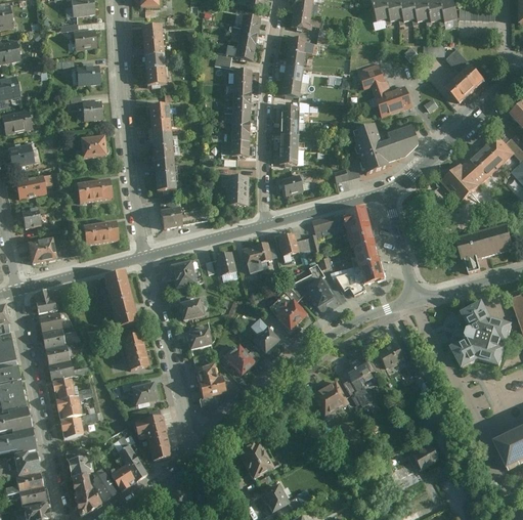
[(72,0),(74,15),(96,13),(94,0),(72,0)]
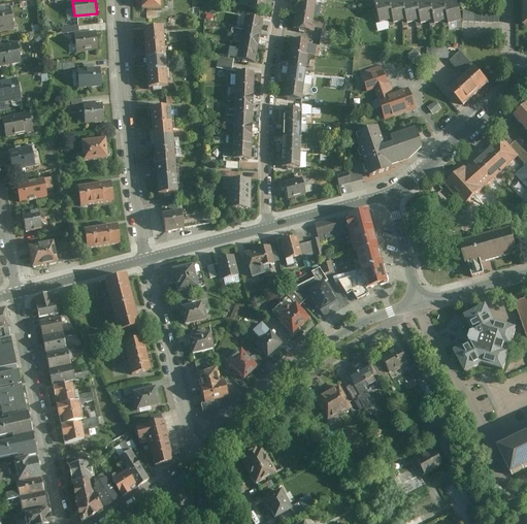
[(297,0),(296,10),(314,12),(317,0),(297,0)]
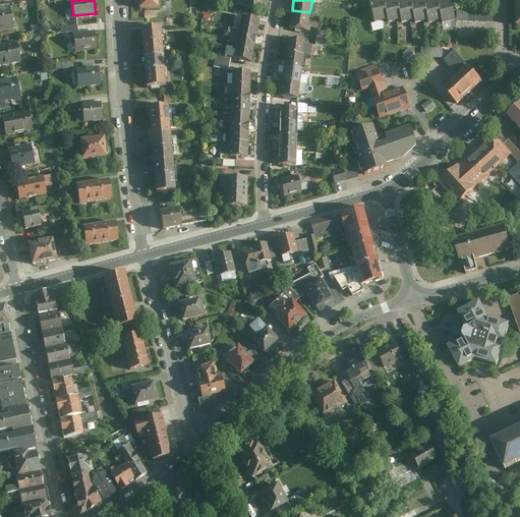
[(367,0),(372,19),(383,16),(385,22),(389,21),(388,19),(384,0),(367,0)]
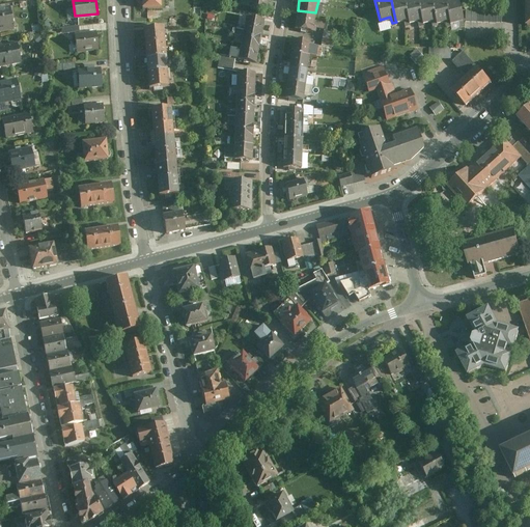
[(391,0),(395,20),(403,18),(406,23),(410,22),(409,19),(403,0),(391,0)]
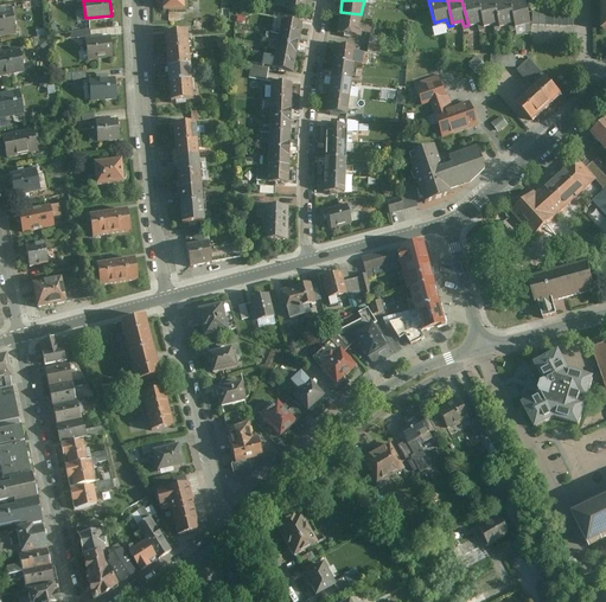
[(461,0),(467,21),(477,19),(479,26),(485,25),(484,23),(478,0),(461,0)]
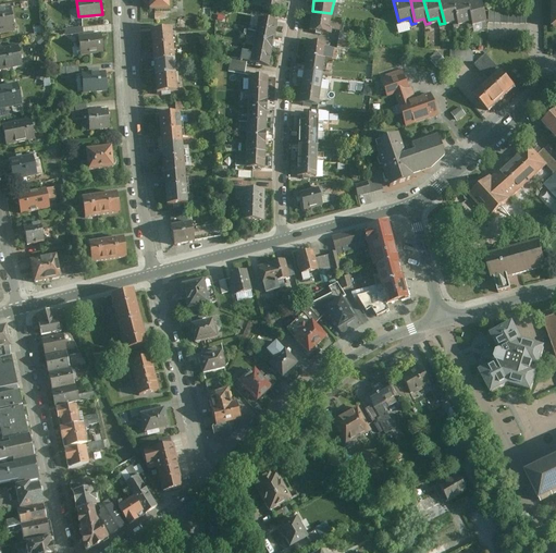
[(439,0),(444,21),(453,19),(454,24),(459,23),(458,21),(453,0),(439,0)]
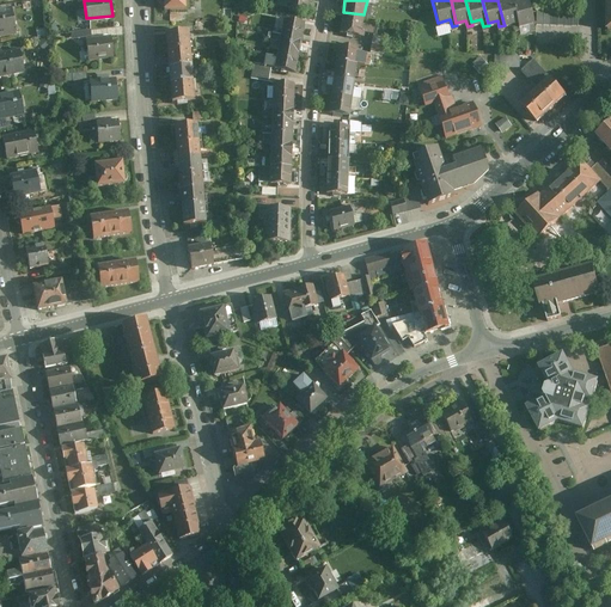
[(498,0),(503,23),(513,20),(515,26),(520,25),(520,23),(513,0),(498,0)]
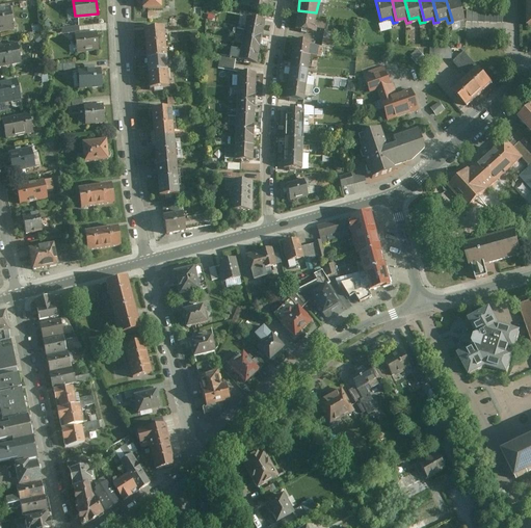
[(446,0),(452,20),(459,18),(461,24),(467,22),(460,0),(446,0)]
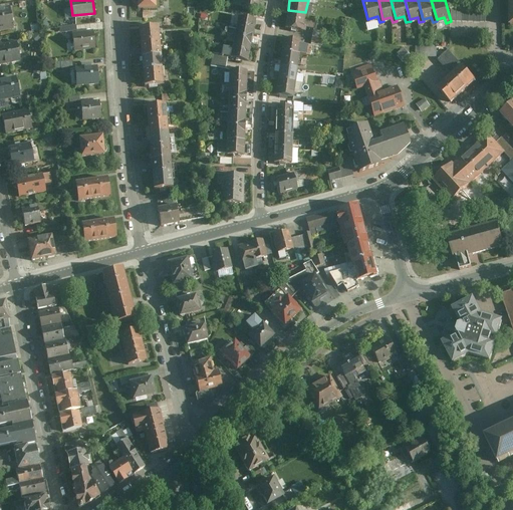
[(12,3),(0,5),(0,27),(15,25),(12,3)]
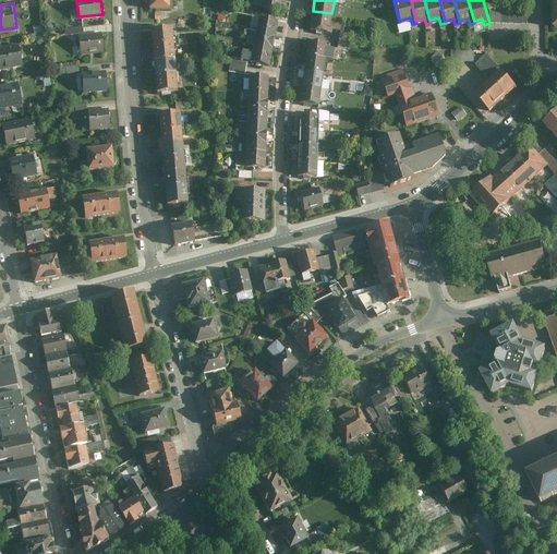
[(529,8),(491,5),(489,17),(528,20),(529,8)]
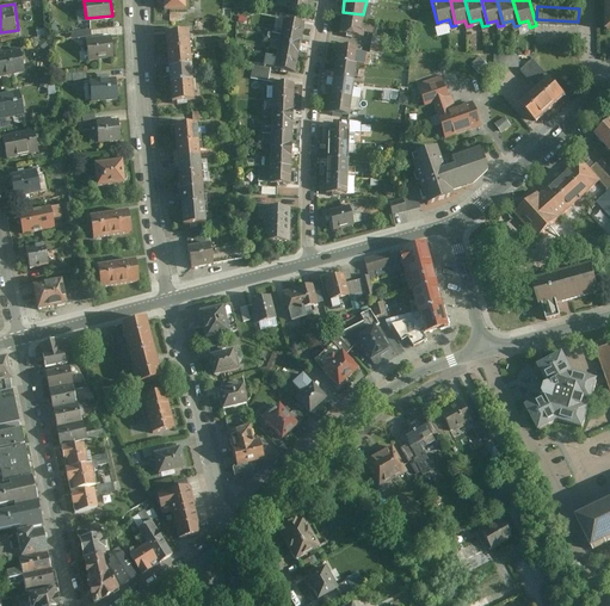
[(361,31),(363,14),(343,12),(340,29),(361,31)]
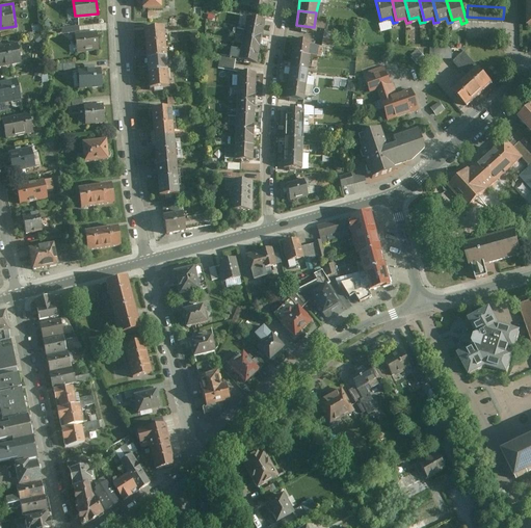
[(264,16),(246,14),(244,27),(262,29),(264,16)]
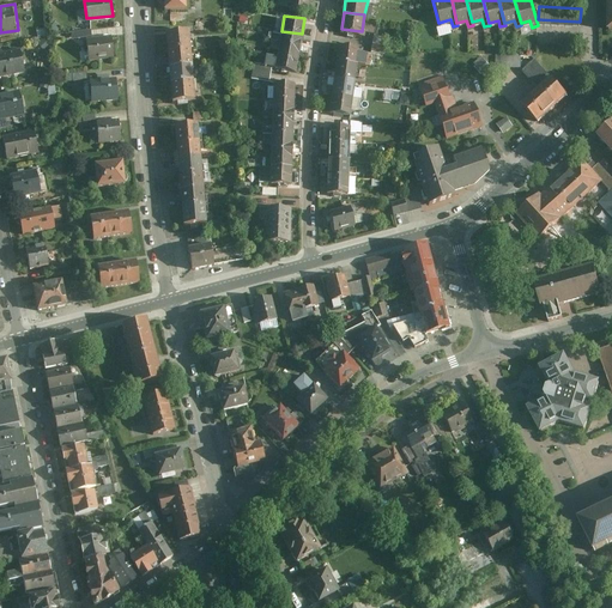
[(167,29),(167,44),(191,43),(189,26),(167,29)]
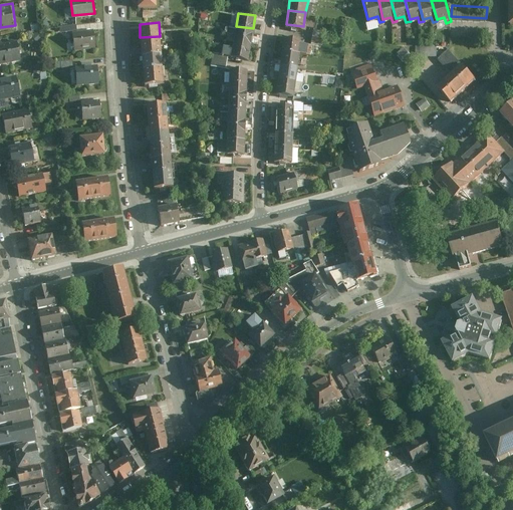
[(94,26),(73,29),(75,48),(97,45),(94,26)]
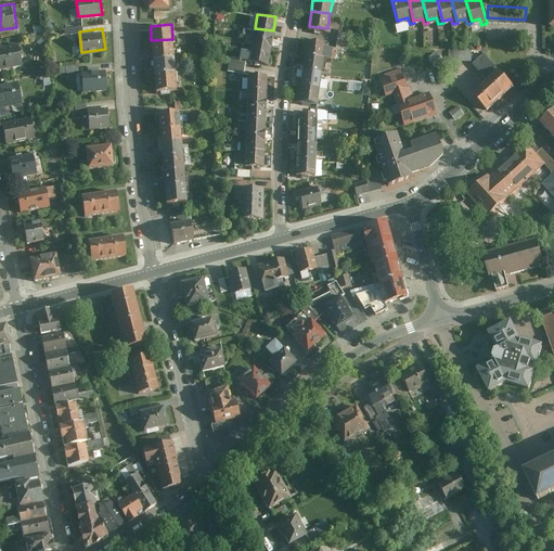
[(252,42),(271,45),(273,30),(255,28),(252,42)]
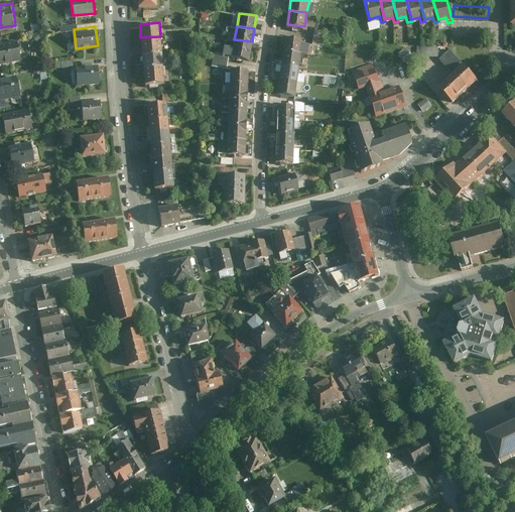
[(285,34),(283,48),(301,50),(311,50),(312,41),(303,40),(304,36),(285,34)]
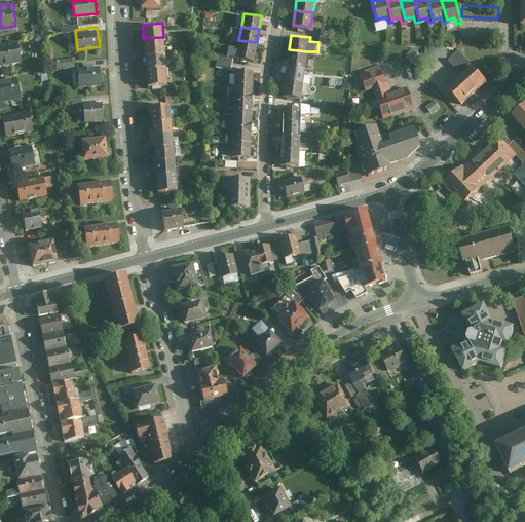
[(163,37),(143,38),(144,52),(165,50),(163,37)]
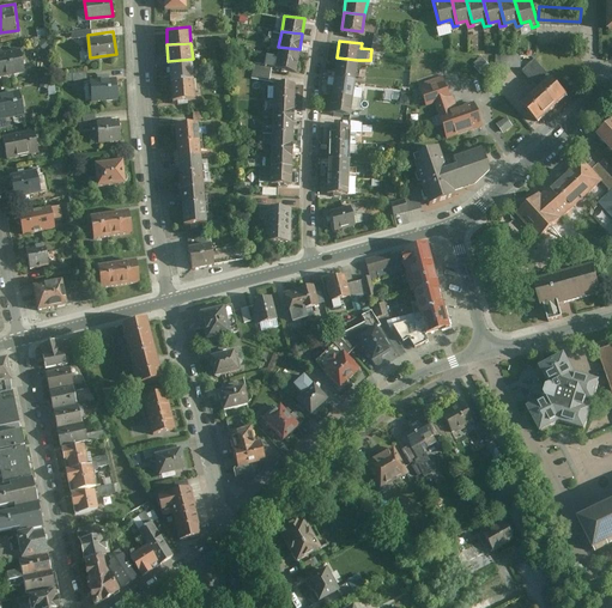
[(22,46),(0,50),(0,72),(26,67),(22,46)]
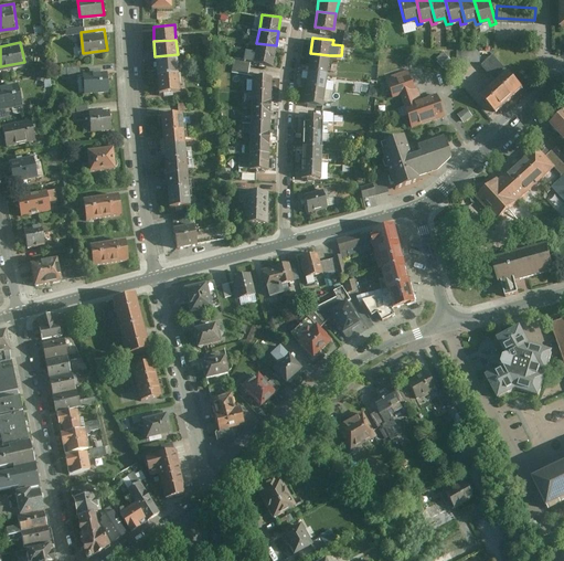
[(273,62),(276,45),(256,43),(255,48),(245,45),(244,55),(249,56),(253,57),(253,59),(273,62)]
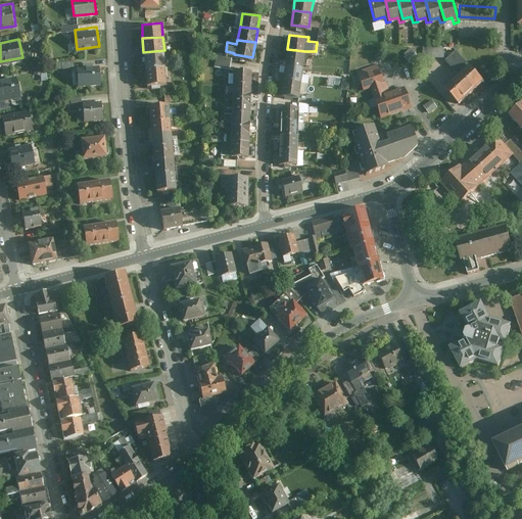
[(460,99),(486,77),(458,46),(445,56),(461,72),(446,84),(460,99)]
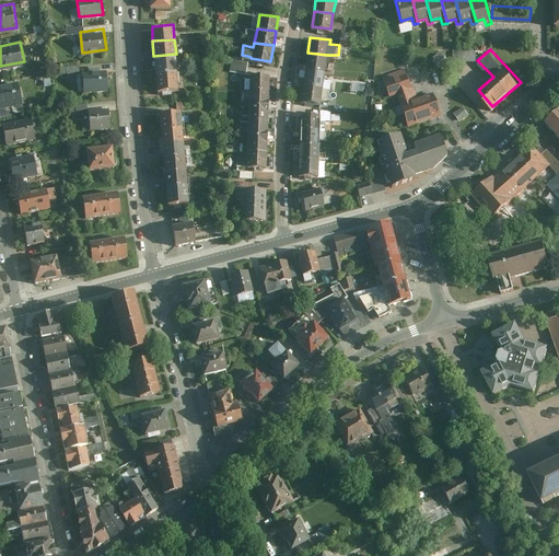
[(307,53),(305,68),(325,70),(327,55),(307,53)]
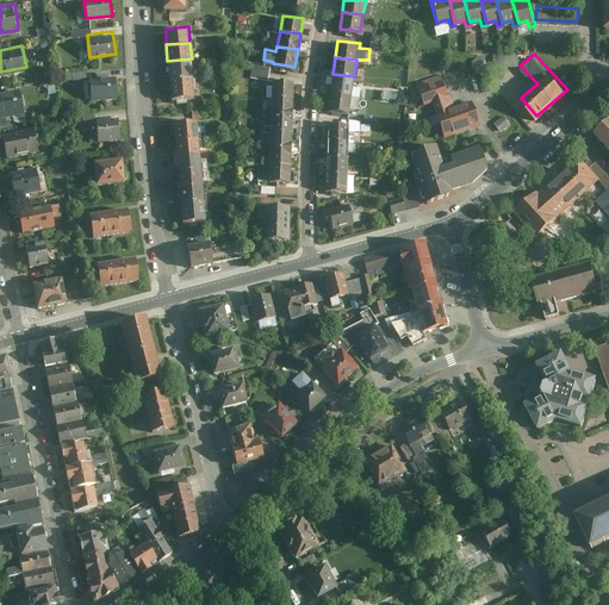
[(192,58),(167,61),(169,78),(193,75),(192,58)]
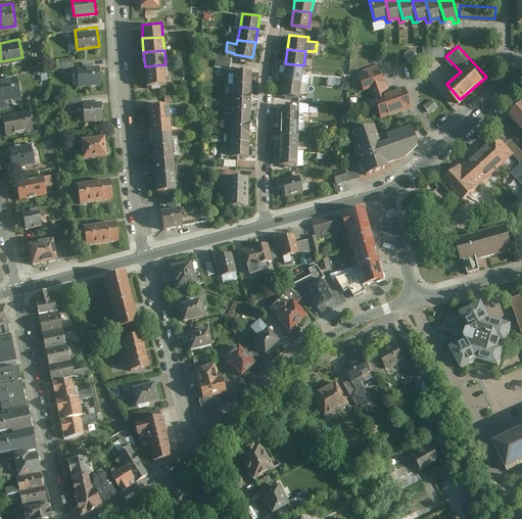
[(231,52),(226,51),(217,50),(214,62),(229,65),(231,52)]
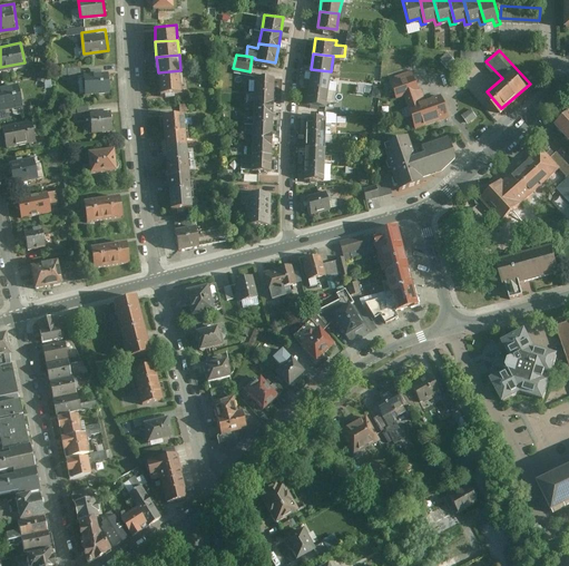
[(92,70),(86,70),(87,91),(111,89),(109,69),(102,69),(102,65),(91,66),(92,70)]
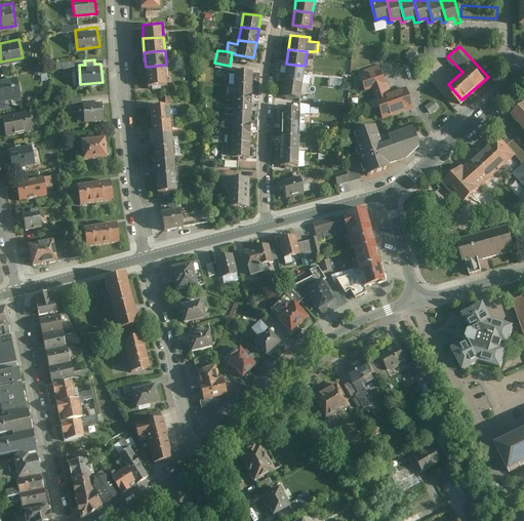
[(386,79),(379,62),(358,69),(365,88),(371,85),(383,114),(411,103),(405,84),(391,88),(388,79),(386,79)]
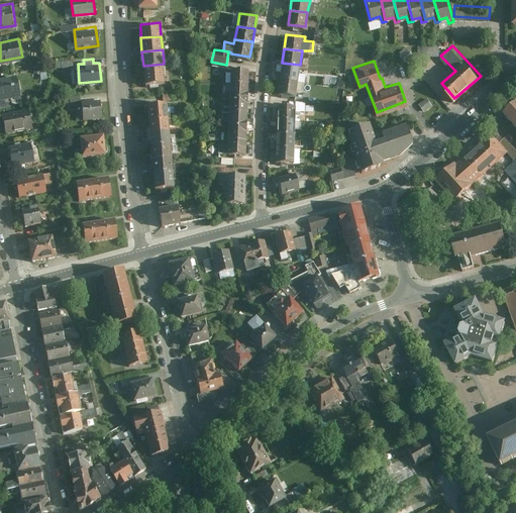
[(297,80),(300,65),(282,63),(280,77),(297,80)]
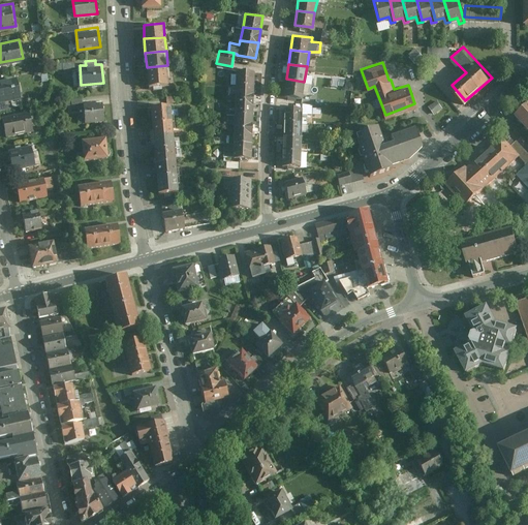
[(167,65),(147,67),(148,84),(168,83),(167,65)]
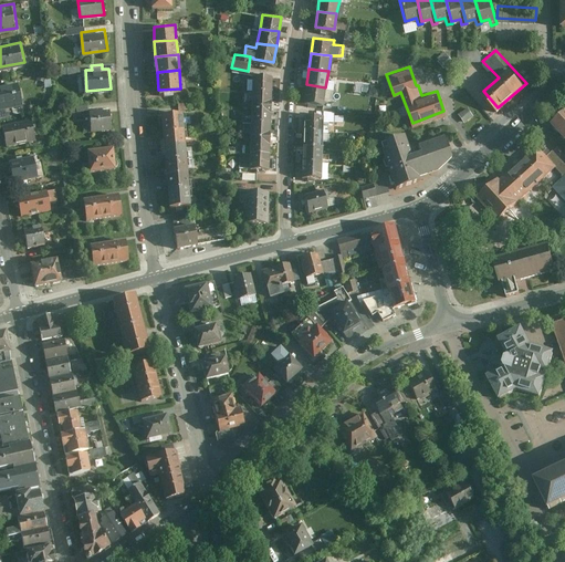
[(252,72),(252,87),(272,87),(272,72),(252,72)]
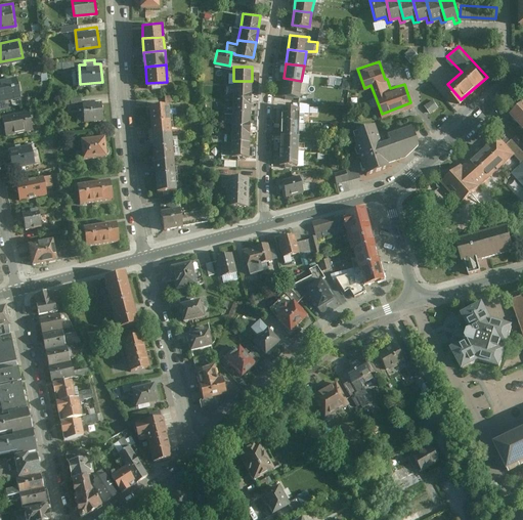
[(16,75),(0,78),(0,98),(20,93),(16,75)]
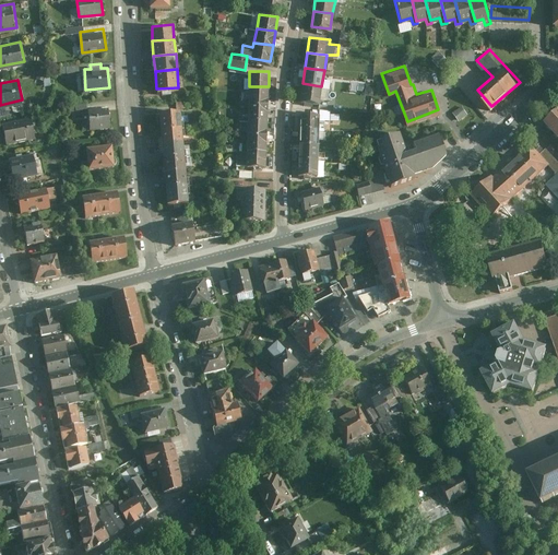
[(321,86),(303,83),(300,98),(320,101),(321,86)]
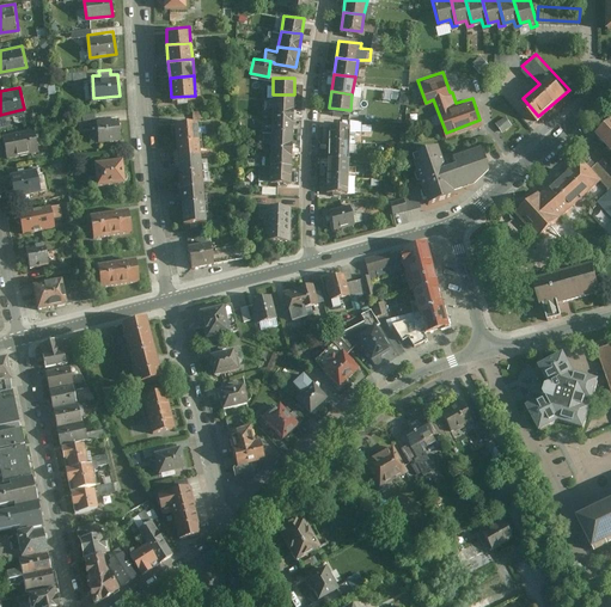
[(273,94),(273,110),(293,110),(294,94),(273,94)]
